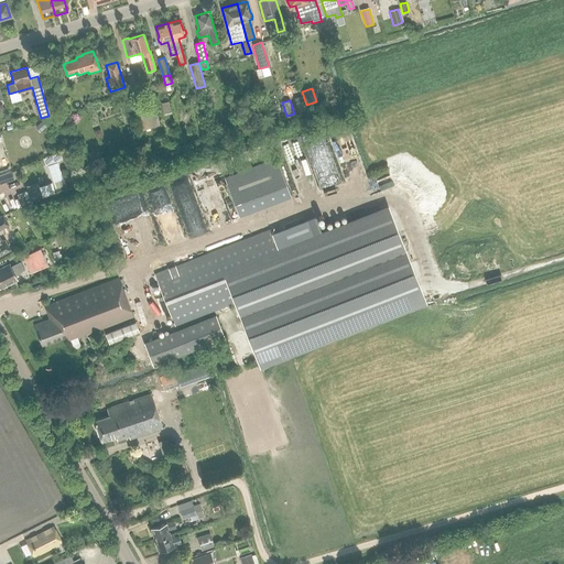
[(169,101),(161,104),(164,115),(171,112),(169,101)]
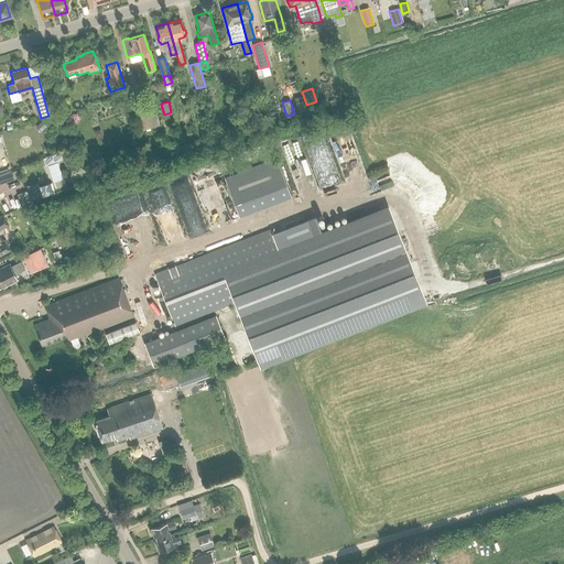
[(295,102),(299,112),(305,111),(302,101),(295,102)]
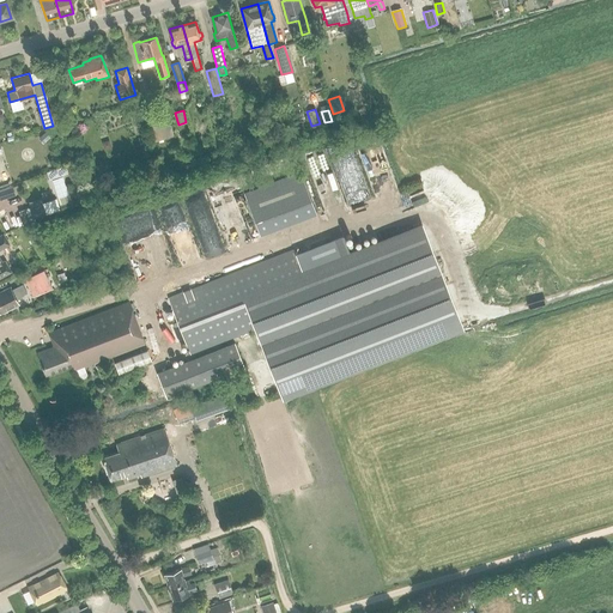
[(153,143),(174,137),(169,123),(156,127),(152,116),(145,119),(153,143)]
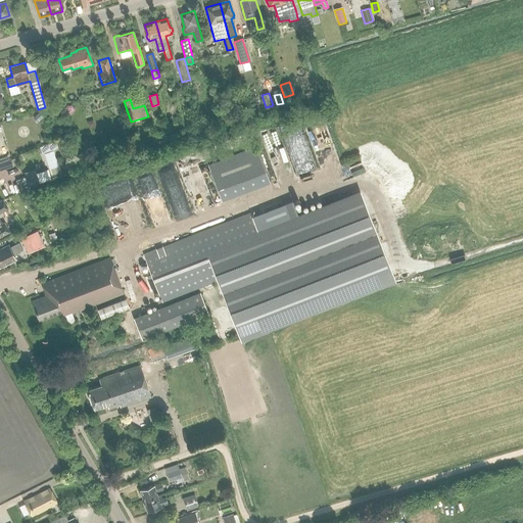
[(316,159),(300,119),(282,126),(297,165),(316,159)]
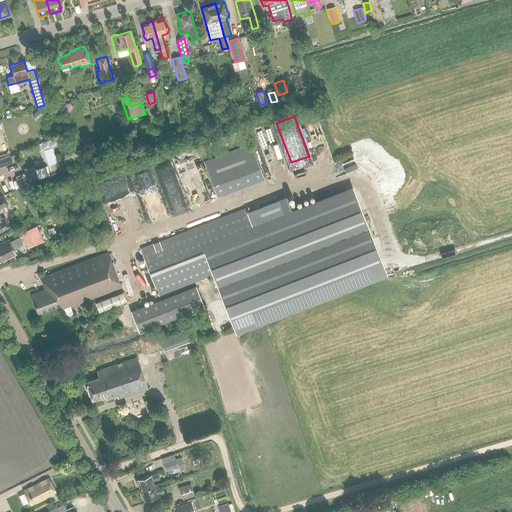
[(302,123),(308,139),(325,133),(320,117),(302,123)]
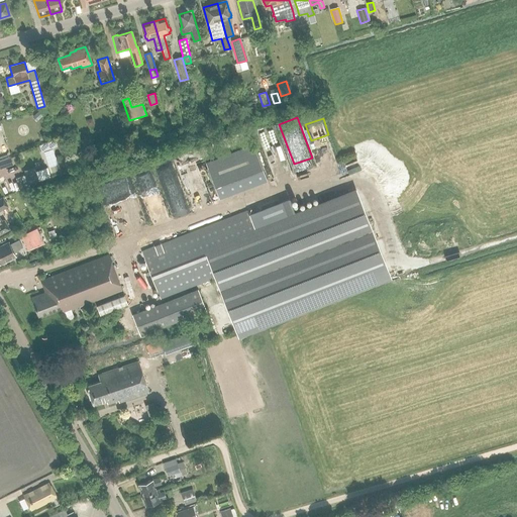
[(56,140),(39,145),(41,151),(58,146),(56,140)]
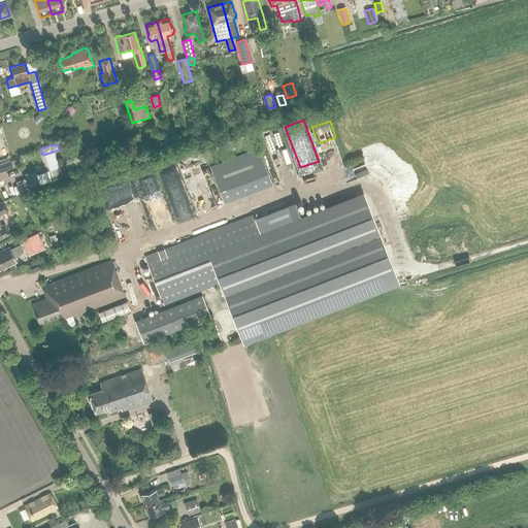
[(259,149),(210,167),(224,202),(272,184),(259,149)]
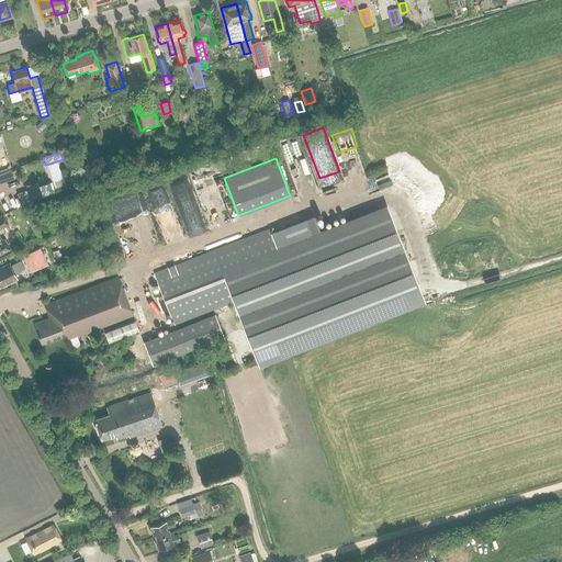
[(296,161),(303,193),(312,192),(313,198),(322,195),(319,182),(314,183),(313,176),(306,177),(303,160),(296,161)]
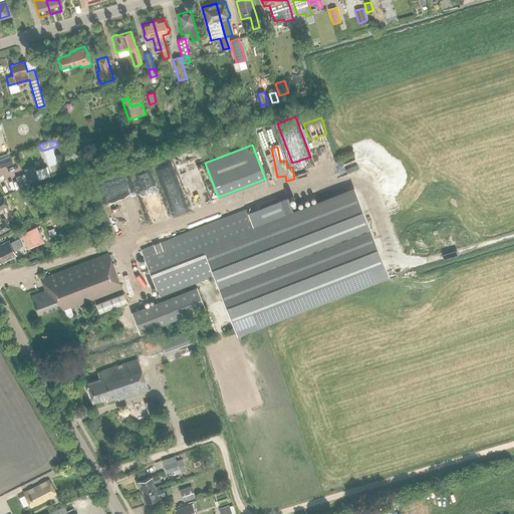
[(0,161),(0,168),(18,162),(15,156),(0,161)]
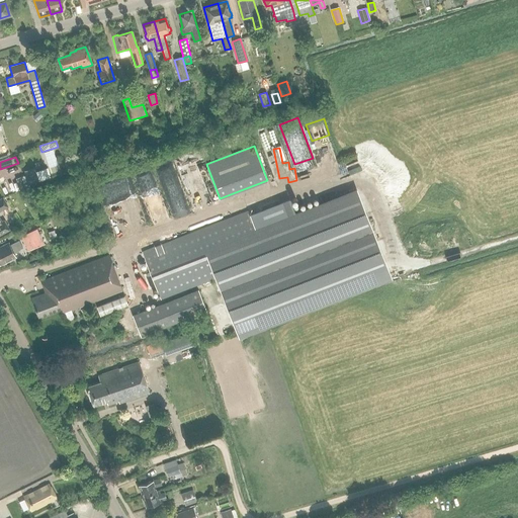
[(10,190),(11,193),(27,188),(26,186),(51,178),(48,168),(35,171),(34,168),(23,171),(24,176),(19,177),(22,187),(10,190)]
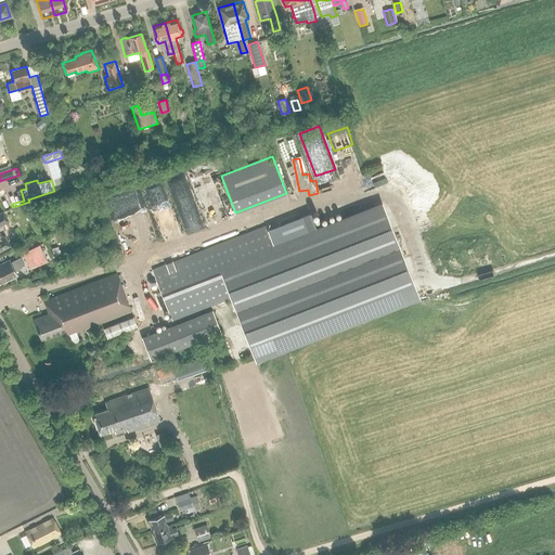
[(117,208),(142,199),(139,190),(114,198),(117,208)]
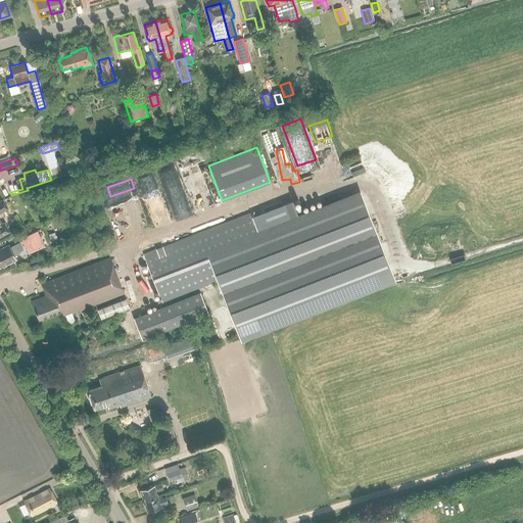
[(258,233),(250,214),(144,255),(162,302),(219,280),(241,339),(393,280),(360,193),(258,233)]
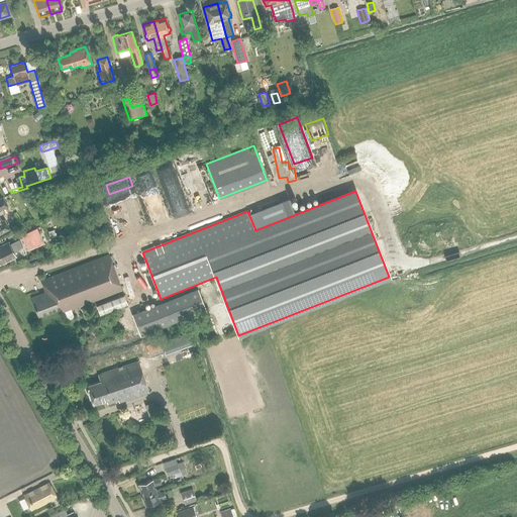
[(0,234),(9,229),(4,220),(1,221),(0,218),(0,210),(8,206),(3,197),(0,198),(0,234)]
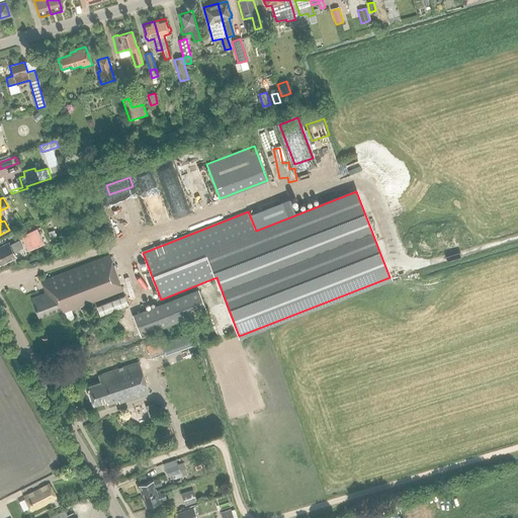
[(36,229),(20,237),(28,251),(44,243),(36,229)]
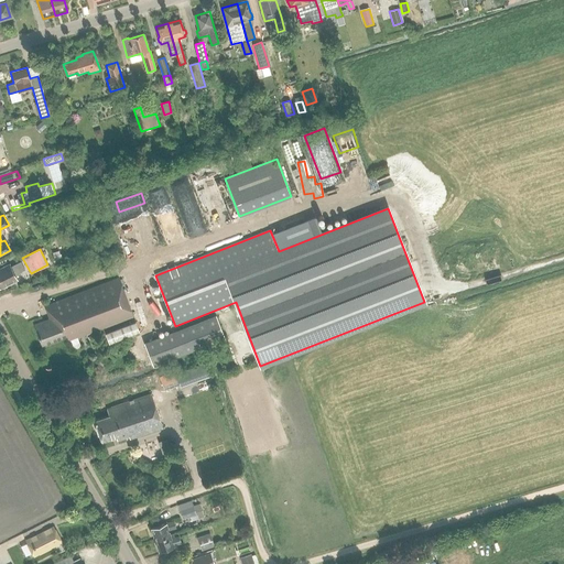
[(25,270),(22,261),(11,267),(9,264),(0,268),(0,288),(17,280),(14,275),(25,270)]
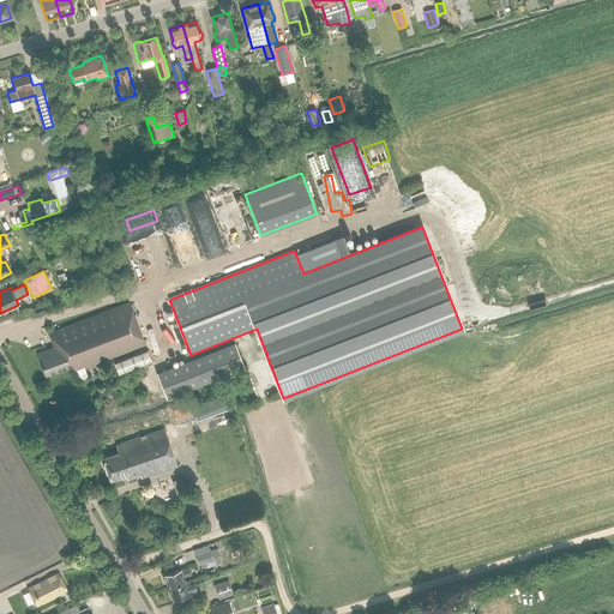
[(72,365),(74,369),(76,373),(84,371),(84,368),(145,345),(128,302),(48,333),(53,347),(37,353),(46,375),(72,365)]
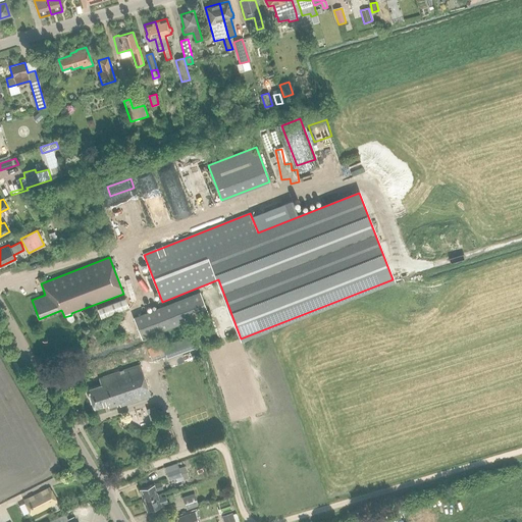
[(200,292),(134,317),(142,338),(208,313),(200,292)]
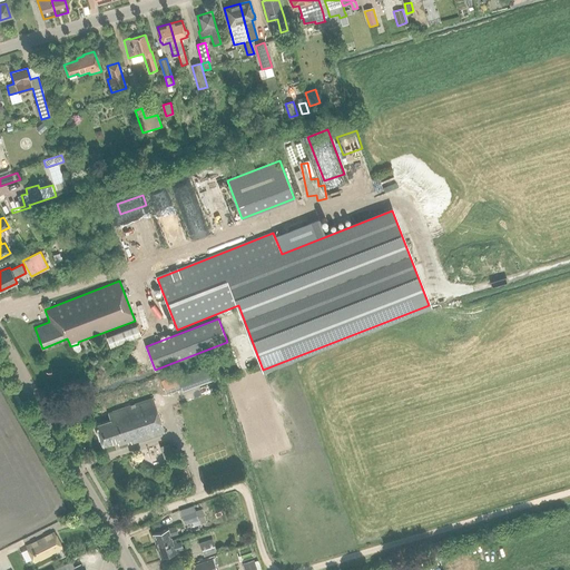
[(137,325),(106,336),(110,347),(140,335),(137,325)]
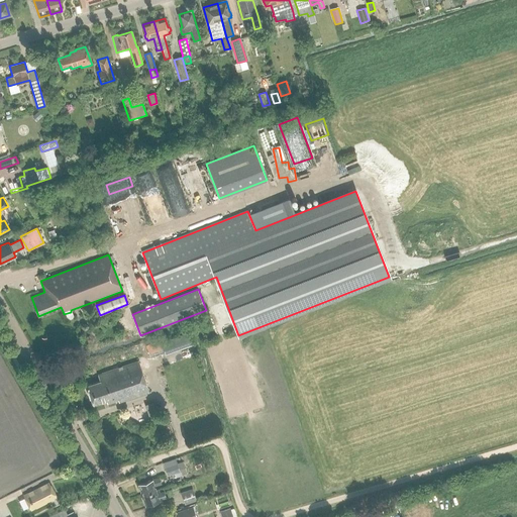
[(160,342),(165,355),(194,344),(189,331),(160,342)]
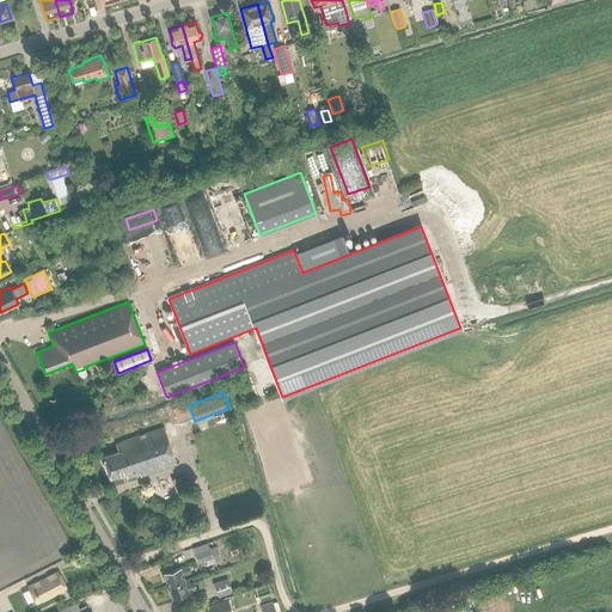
[(177,465),(169,441),(164,428),(155,430),(115,444),(118,451),(103,457),(110,479),(126,473),(127,477),(139,473),(141,477),(177,465)]
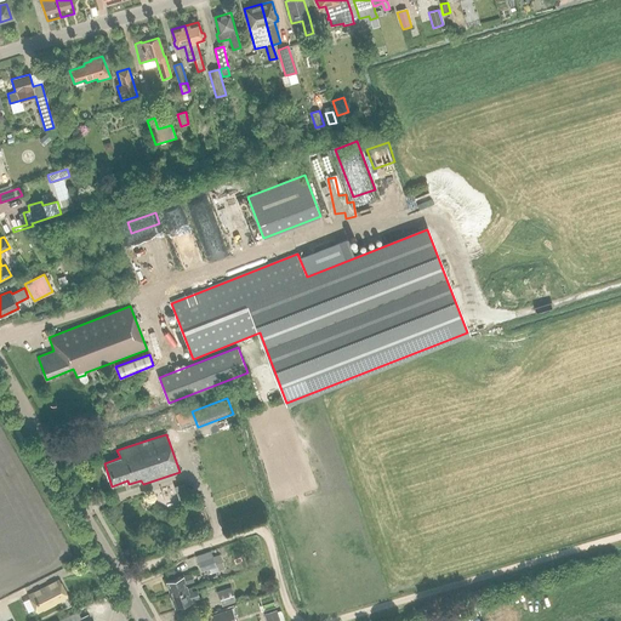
[(211,552),(195,557),(201,573),(209,569),(211,574),(224,569),(220,554),(212,557),(211,552)]
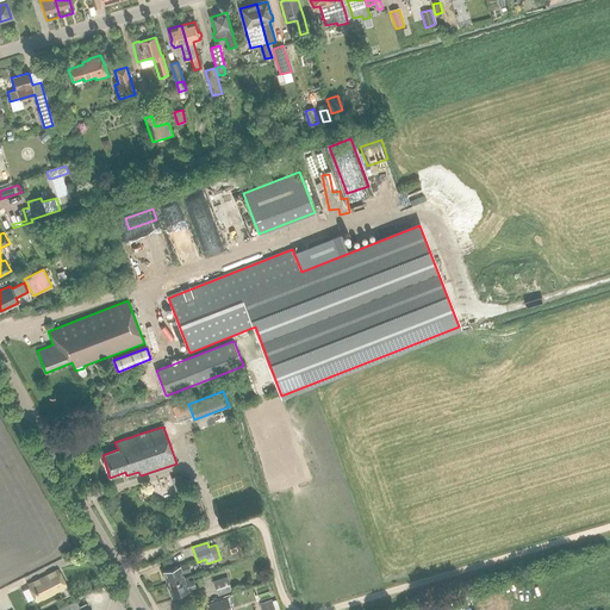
[(168,584),(184,579),(182,574),(190,571),(187,564),(179,567),(179,566),(163,572),(168,584)]
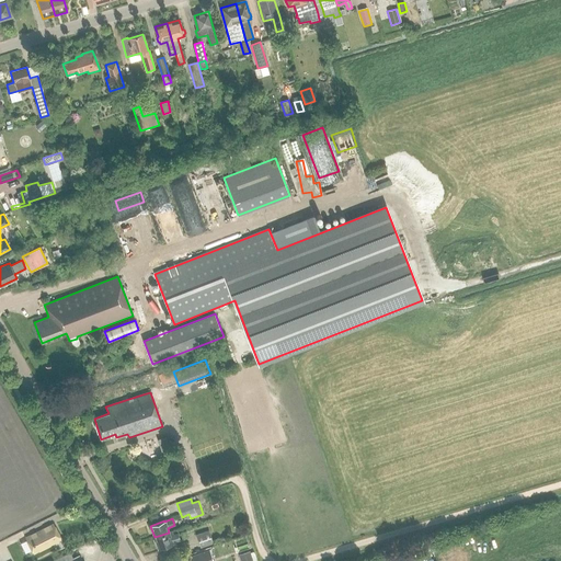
[(53,525),(30,536),(26,538),(30,545),(34,553),(60,540),(53,525)]
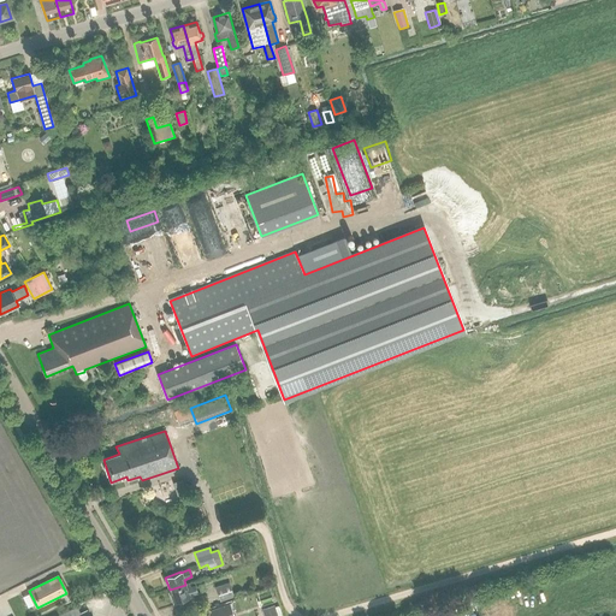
[(215,587),(220,602),(235,597),(230,582),(215,587)]
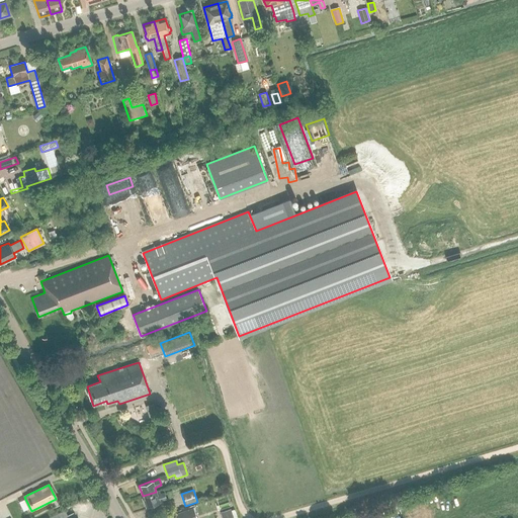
[(157,496),(156,492),(143,496),(146,507),(159,502),(166,499),(164,493),(157,496)]
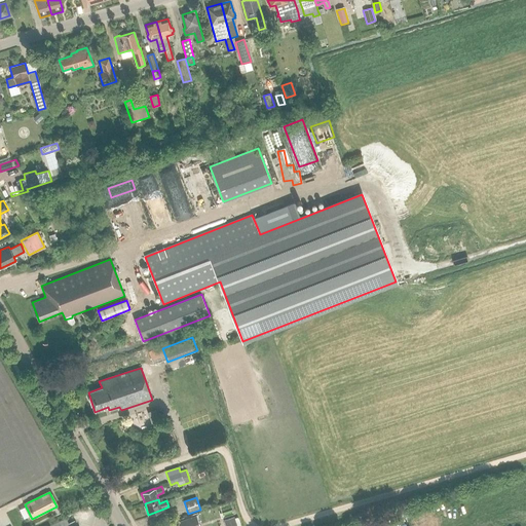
[(175,525),(199,525),(196,516),(175,523),(175,525)]
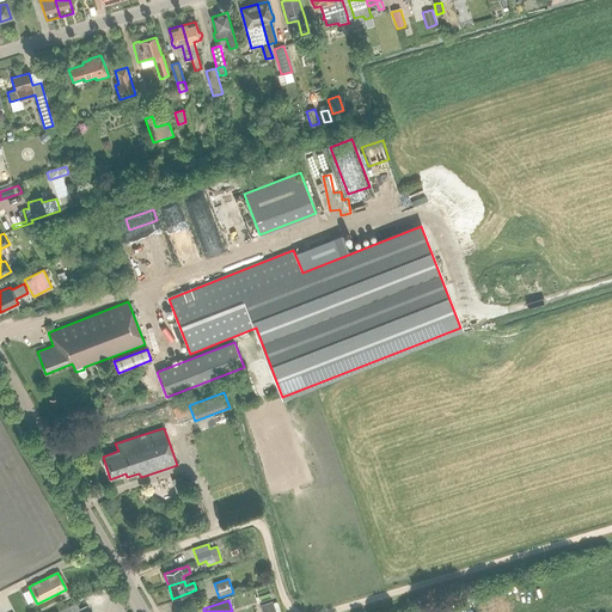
[(273,601),(261,605),(262,611),(277,611),(275,603),(273,603),(273,601)]
